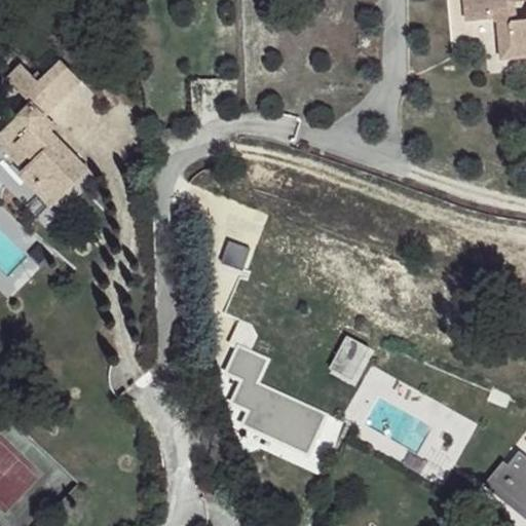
[(461,0),(464,27),(489,25),(488,14),(508,12),(505,0),(461,0)]
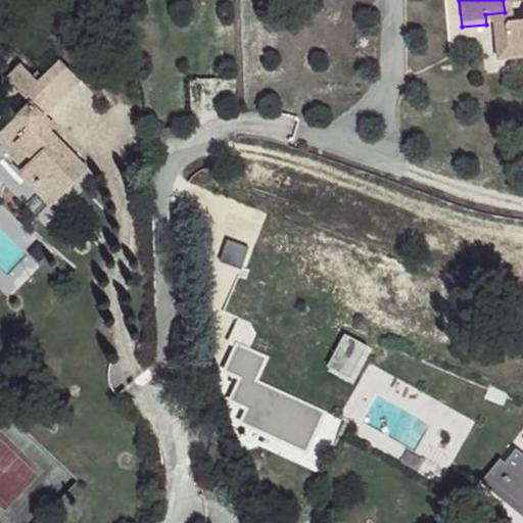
[(522,0),(503,0),(505,12),(505,24),(507,31),(514,31),(522,14),(522,13),(522,0)]
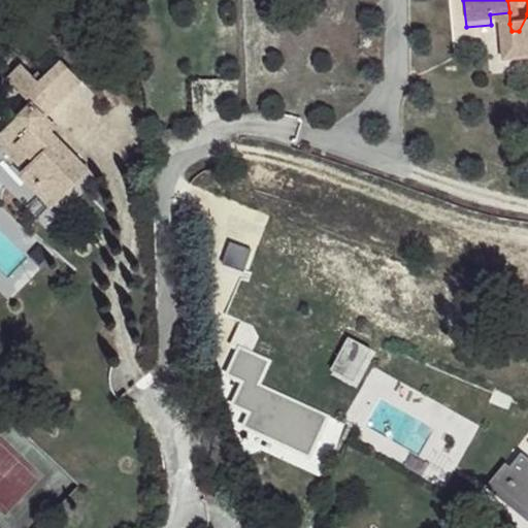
[(490,14),(491,25),(509,24),(509,12),(490,14)]
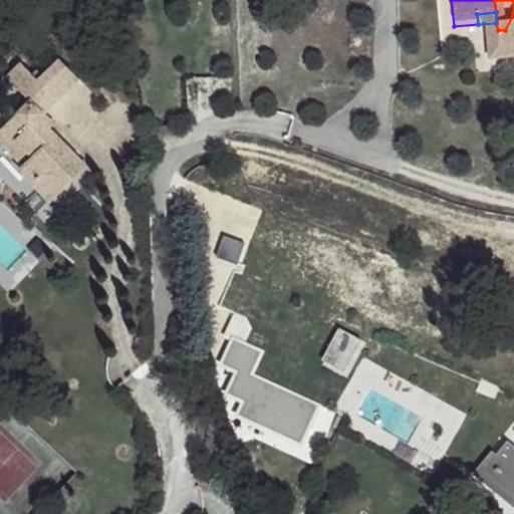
[(505,30),(498,30),(500,53),(513,52),(513,13),(513,14),(505,30)]
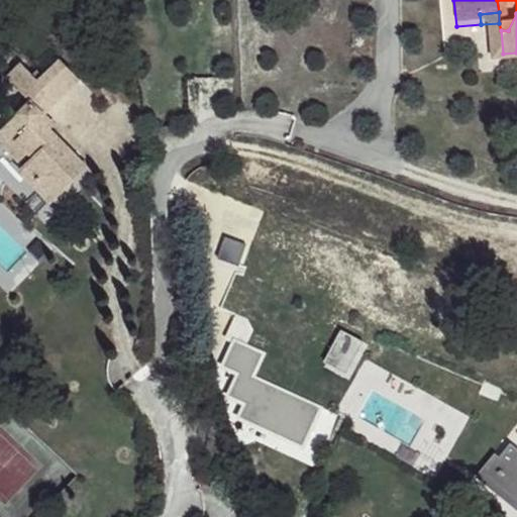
[(516,53),(503,54),(501,30),(483,32),(487,68),(516,64),(516,53)]
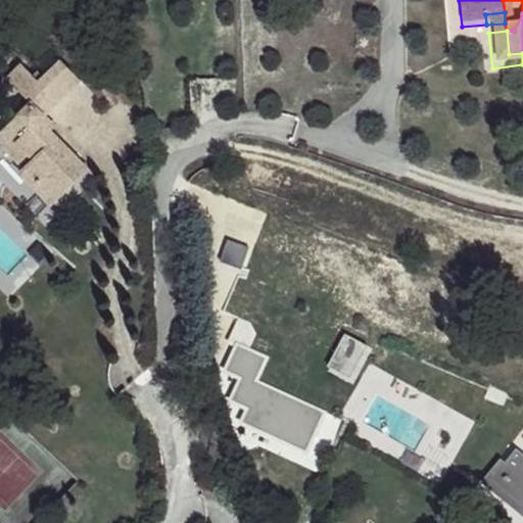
[(32,101),(0,133),(0,142),(57,200),(90,170),(52,131),(41,120),(47,114),(81,81),(61,60),(40,81),(22,64),(9,79),(32,101)]
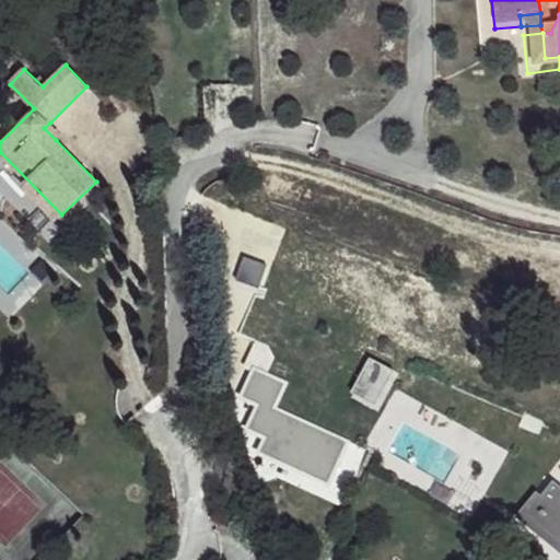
[(62,136),(50,123),(44,128),(56,140),(62,136)]
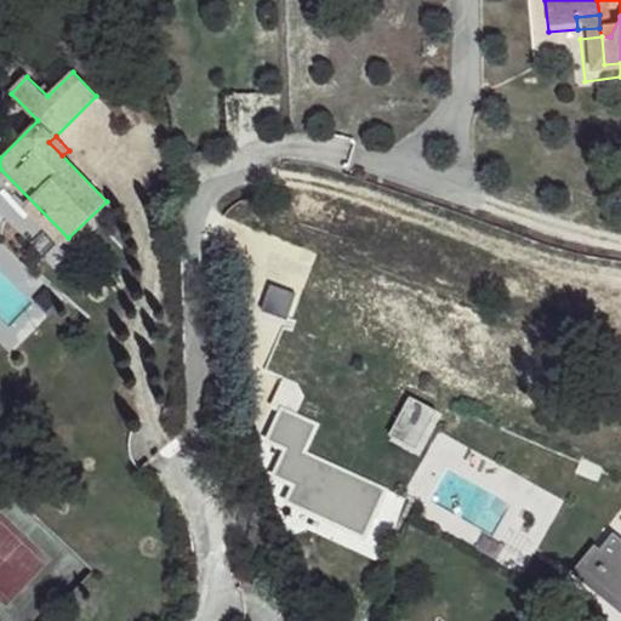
[(391,432),(419,444),(434,406),(406,394),(391,432)]
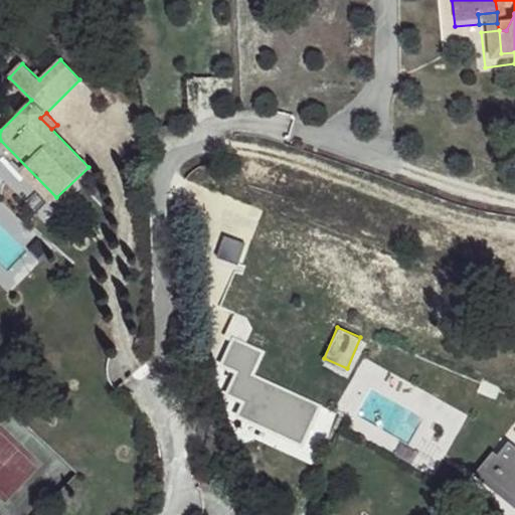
[(245,368),(238,385),(253,390),(261,374),(245,368)]
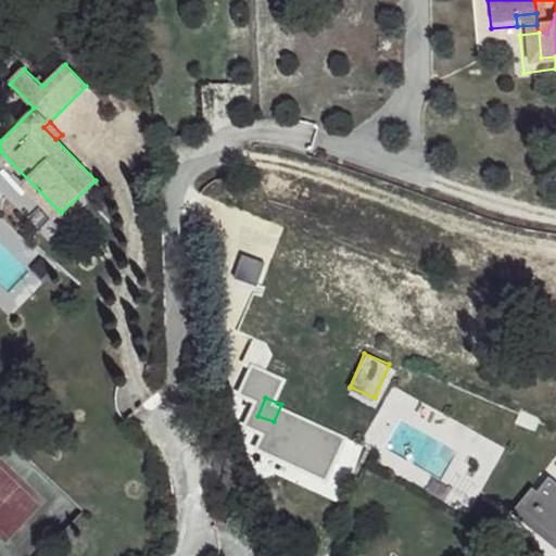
[(498,427),(491,443),(503,449),(510,433),(498,427)]
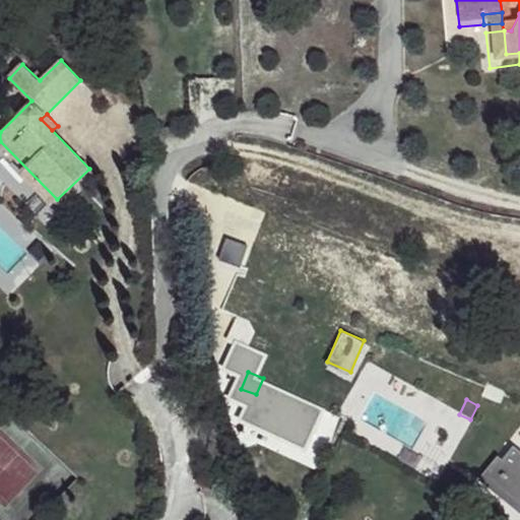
[(489,476),(519,502),(519,452),(513,447),(489,476)]
